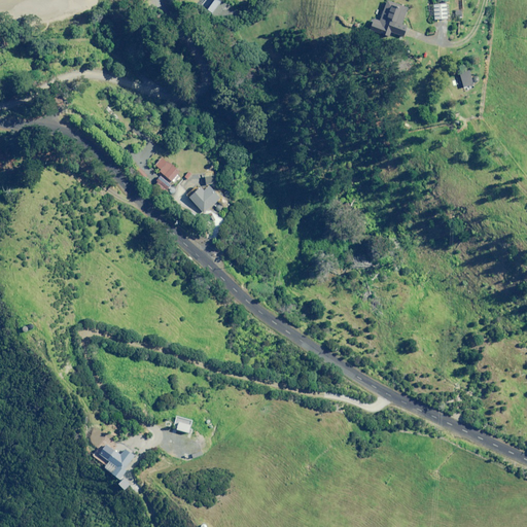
[(214,0),(206,12),(216,20),(222,9),(226,12),(231,6),(221,0),(214,0)]
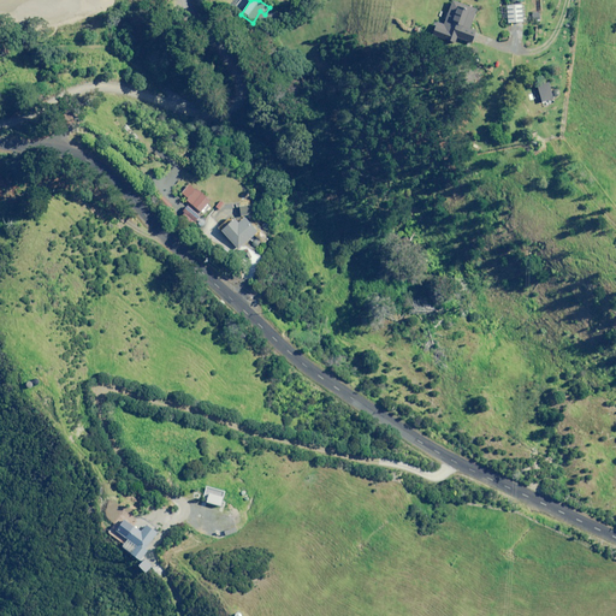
[(474,9),(455,3),(444,31),(458,37),(466,19),(469,21),(474,9)]
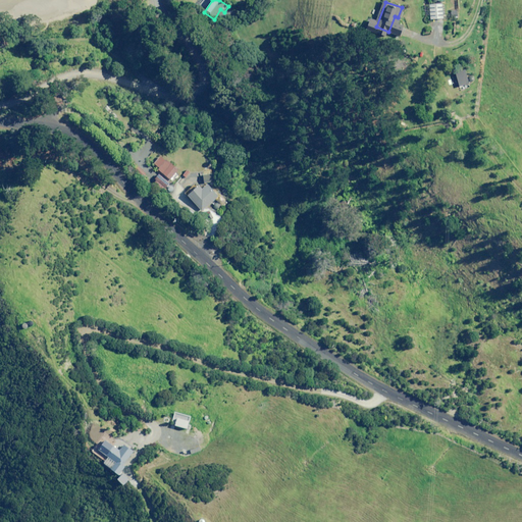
[(444,18),(442,3),(429,4),(430,19),(444,18)]
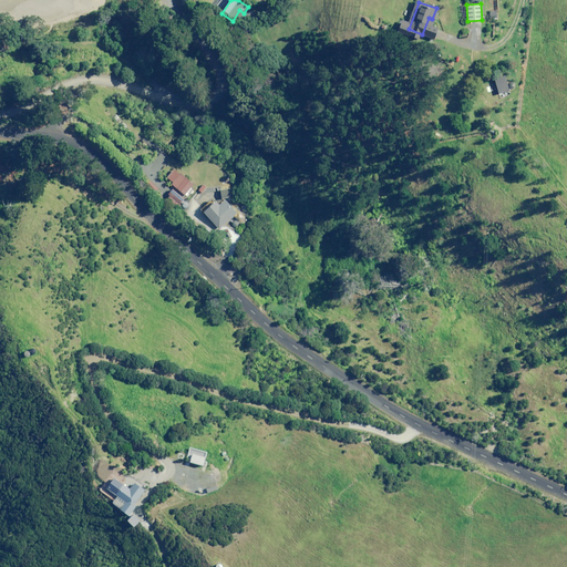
[(509,91),(505,75),(495,79),(500,94),(509,91)]
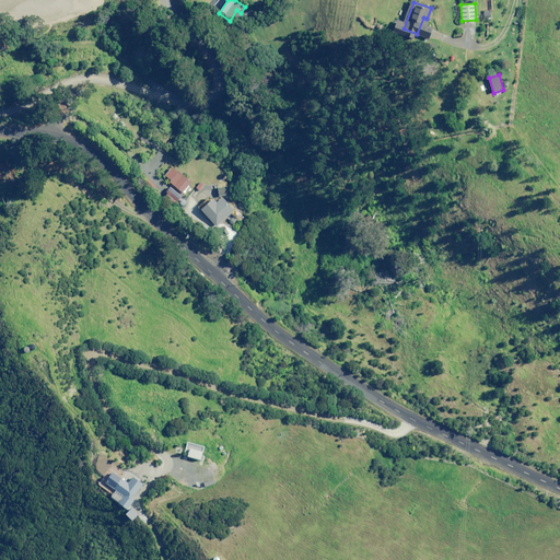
[(191,183),(178,172),(170,182),(182,193),(191,183)]
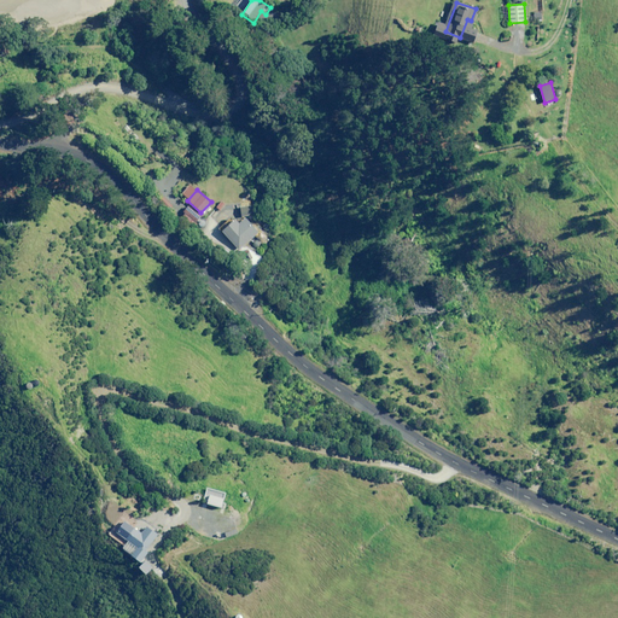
[(173,204),(165,197),(159,203),(168,210),(173,204)]
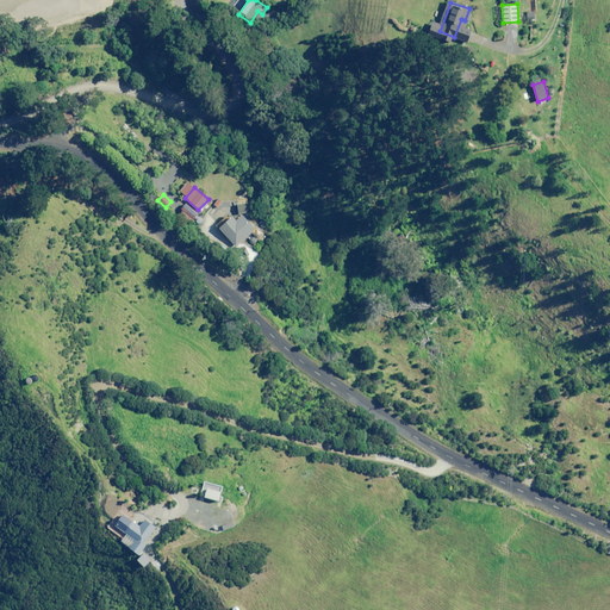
[(195,216),(185,207),(178,216),(190,224),(195,216)]
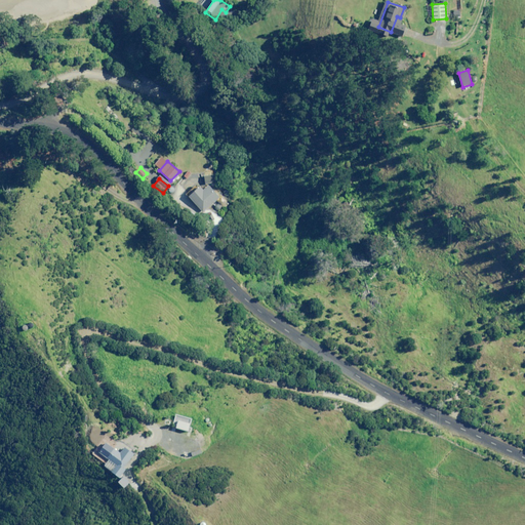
[(219,198),(208,185),(203,190),(199,187),(189,196),(203,212),(219,198)]
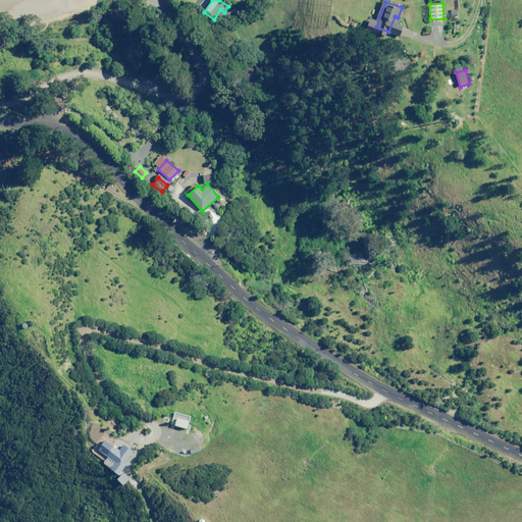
[(125,477),(128,474),(123,470),(125,467),(123,465),(134,452),(124,445),(118,453),(111,447),(106,455),(115,462),(110,469),(118,475),(120,473),(125,477)]
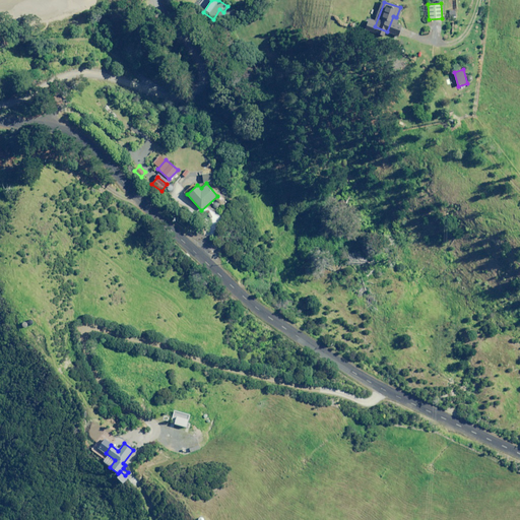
All buildings are outlined.
